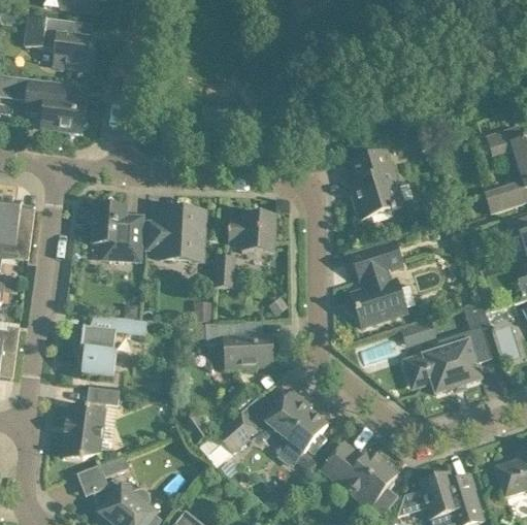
[(47,0),(44,5),(62,7),(78,9),(99,12),(100,0),(47,0)]
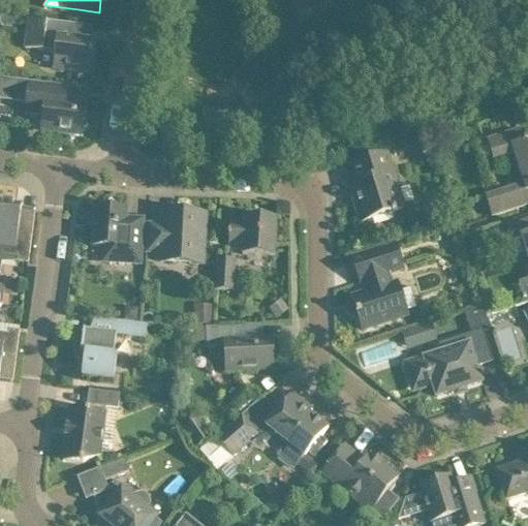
[(16,14),(9,13),(1,12),(0,20),(14,23),(16,14)]
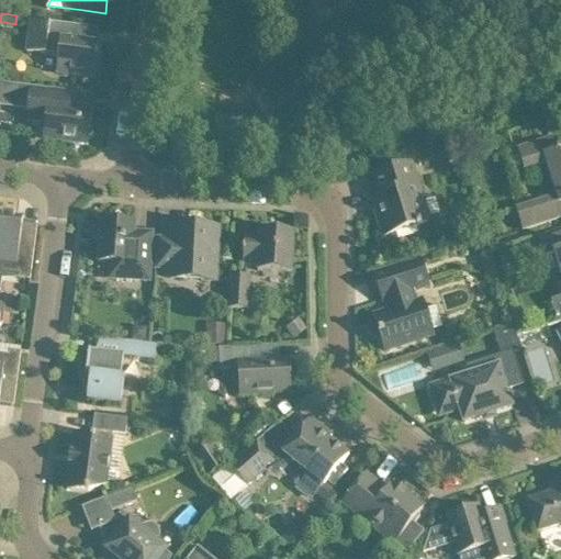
[(77,23),(55,20),(32,17),(27,49),(59,53),(57,70),(75,73),(97,75),(101,42),(75,37),(77,23)]
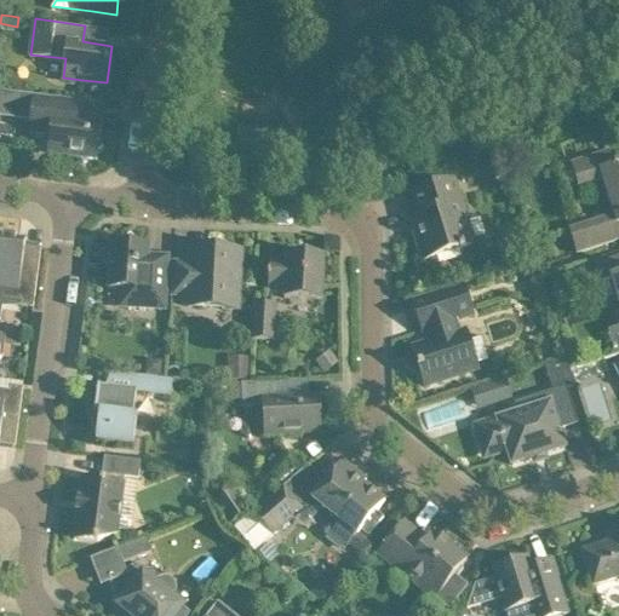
[(0,113),(33,117),(30,130),(50,132),(47,150),(62,153),(81,154),(85,160),(91,155),(97,156),(98,149),(104,145),(99,139),(103,116),(93,115),(79,114),(80,98),(35,92),(0,87),(0,113)]
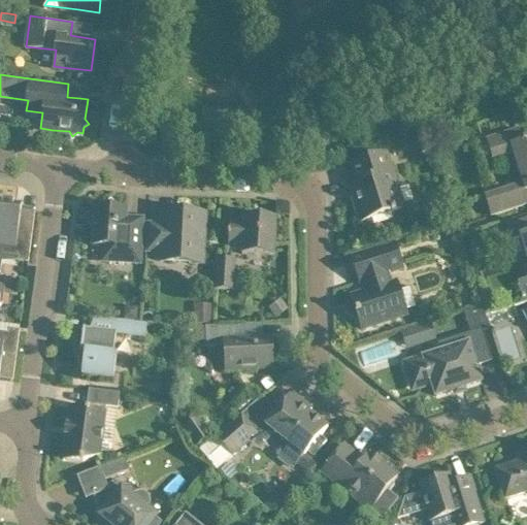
[(256,135),(257,101),(202,100),(202,134),(256,135)]
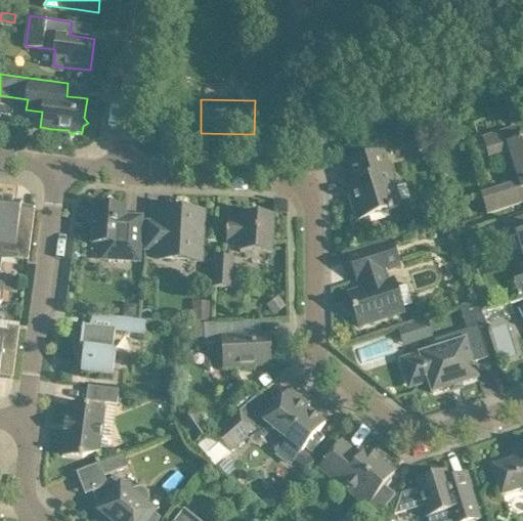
[(522,136),(521,137),(519,137),(516,126),(496,132),(503,152),(510,149),(519,180),(481,192),(487,212),(522,200),(522,136)]
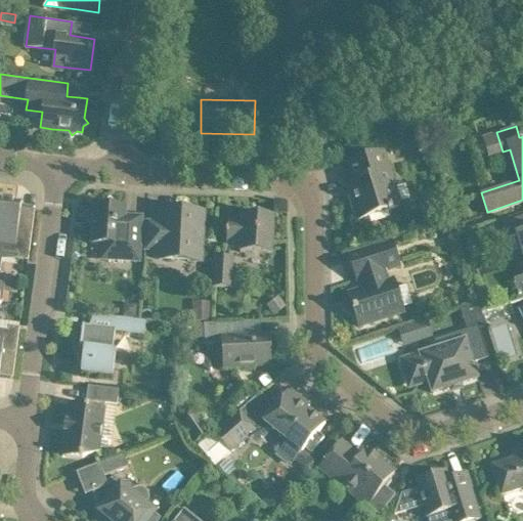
[(329,133),(318,128),(313,138),(322,143),(329,133)]
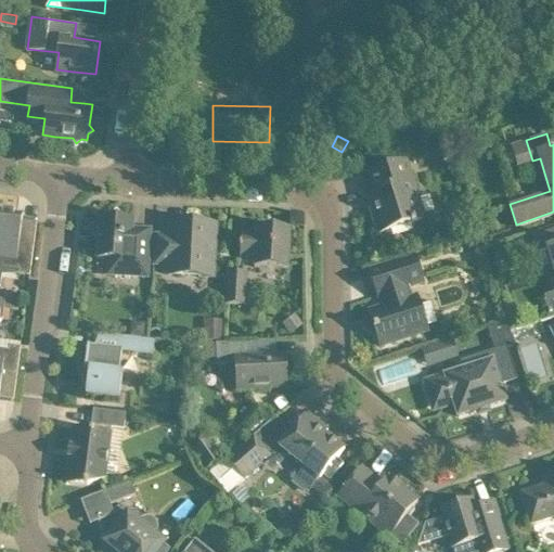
[(439,158),(455,154),(452,144),(437,149),(439,158)]
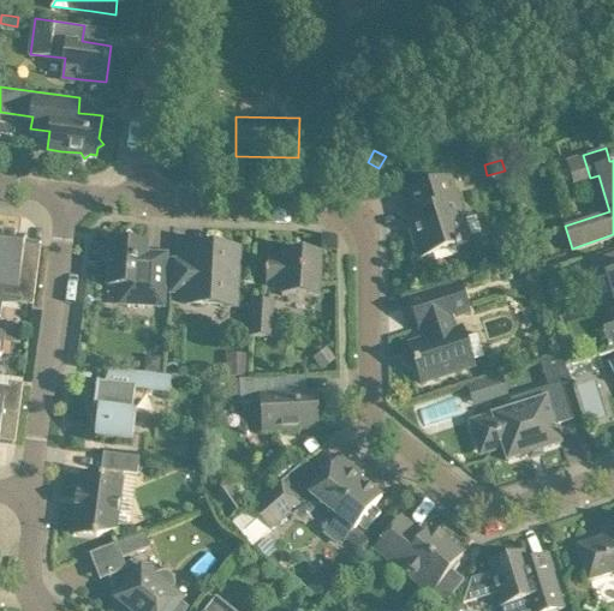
[(415,210),(407,213),(412,226),(422,256),(457,244),(457,245),(462,244),(460,243),(471,240),(449,174),(407,187),(415,210)]
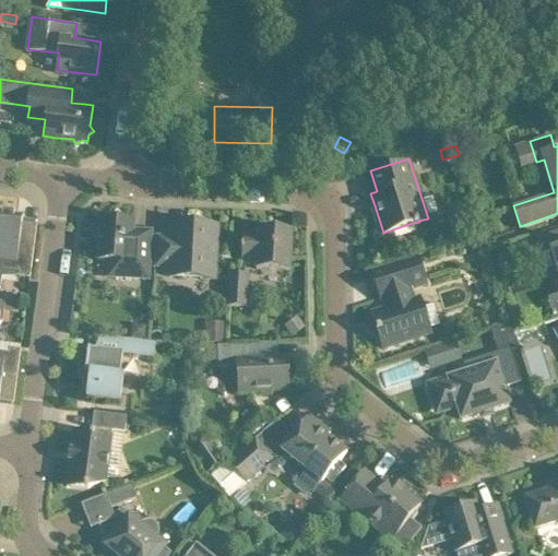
[(24,212),(15,211),(0,209),(0,307),(4,308),(6,298),(1,291),(4,267),(20,269),(20,273),(31,275),(37,223),(23,221),(24,212)]
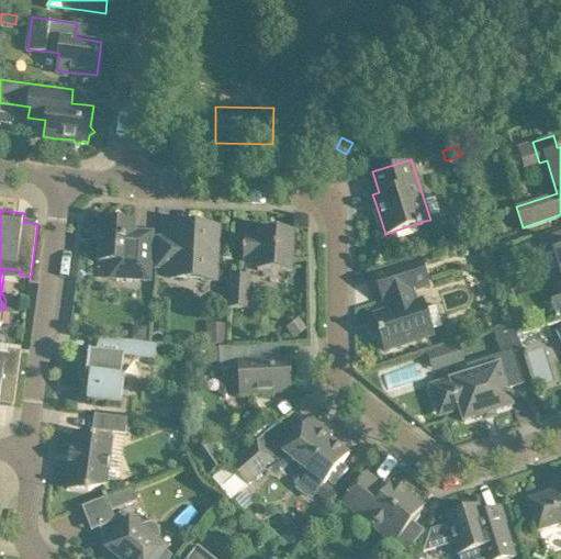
[(134,221),(127,220),(119,211),(110,219),(103,219),(102,227),(92,235),(101,244),(100,258),(116,259),(116,276),(149,278),(152,249),(153,228),(134,227),(134,221)]
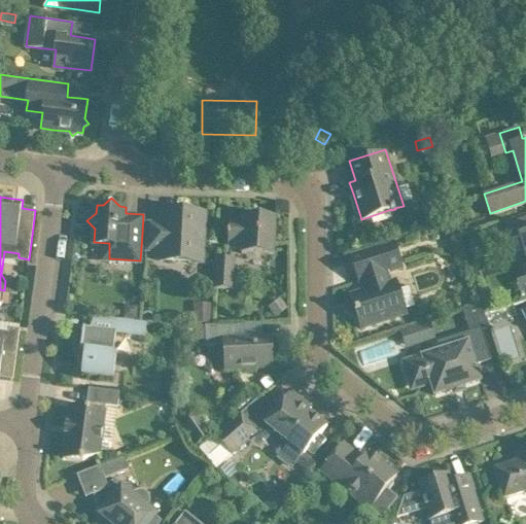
[(205,211),(176,210),(160,209),(160,223),(150,222),(149,247),(162,248),(162,258),(182,259),(202,260),(204,232),(205,211)]
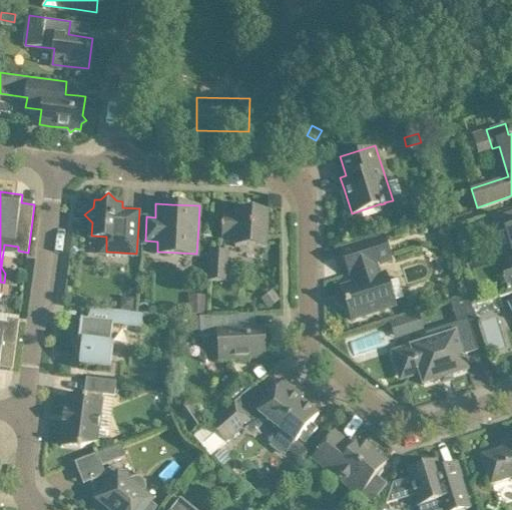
[(224,211),(223,231),(222,239),(236,240),(235,244),(268,245),(270,209),(237,207),(237,211),(224,211)]
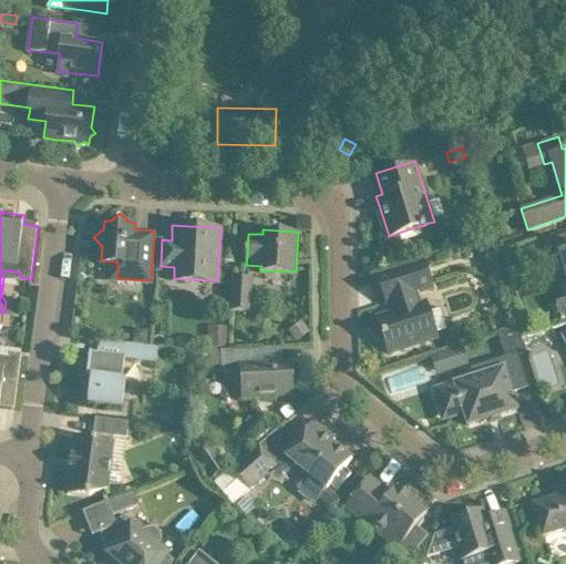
[(565,233),(558,236),(544,241),(531,245),(535,260),(549,256),(559,253),(565,273),(565,233)]
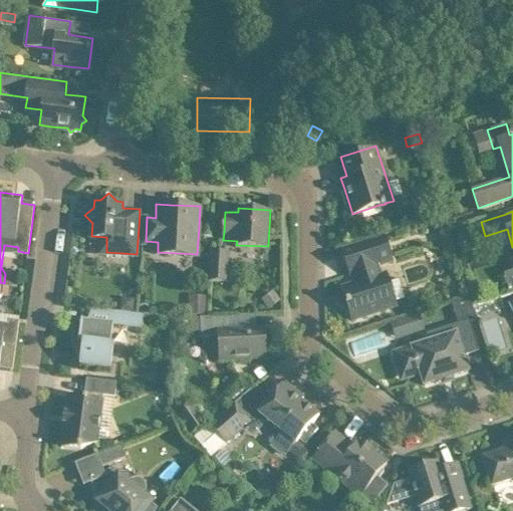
[(378,262),(393,258),(386,235),(361,243),(342,249),(350,272),(354,270),(358,281),(346,285),(342,286),(345,295),(352,317),(371,311),(397,303),(396,299),(390,281),(387,272),(382,273),(378,262)]
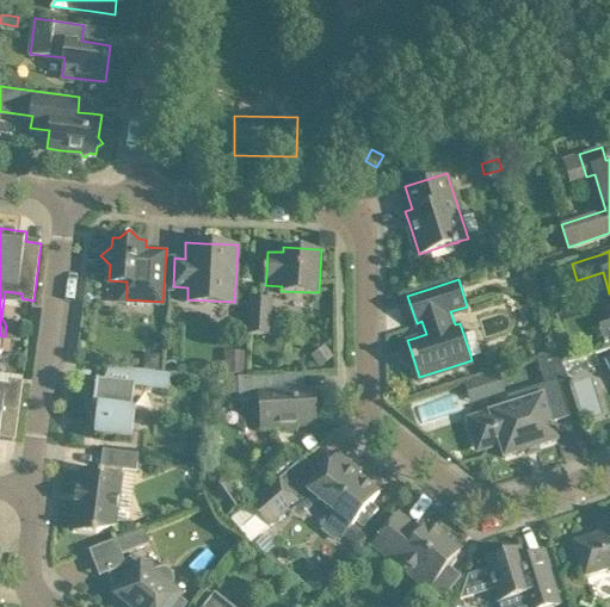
[(250,332),(270,333),(271,298),(252,297),(250,332)]
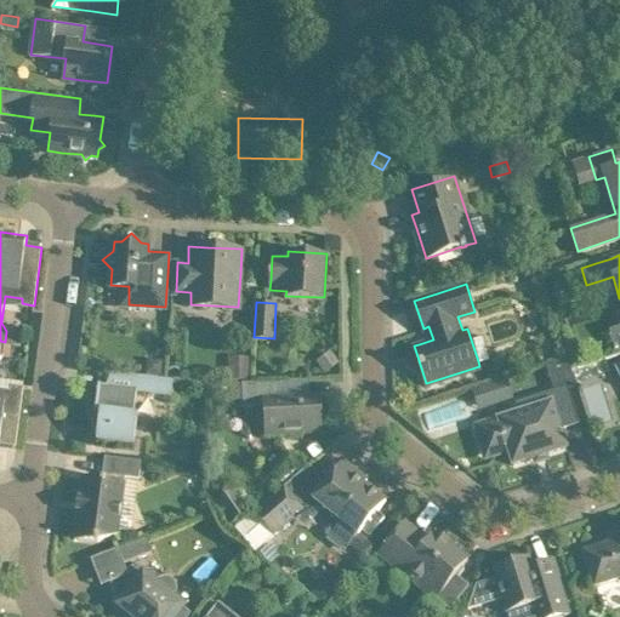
[(0,356),(4,354),(5,342),(0,341),(0,441),(16,444),(23,386),(11,384),(11,389),(0,387),(0,356)]
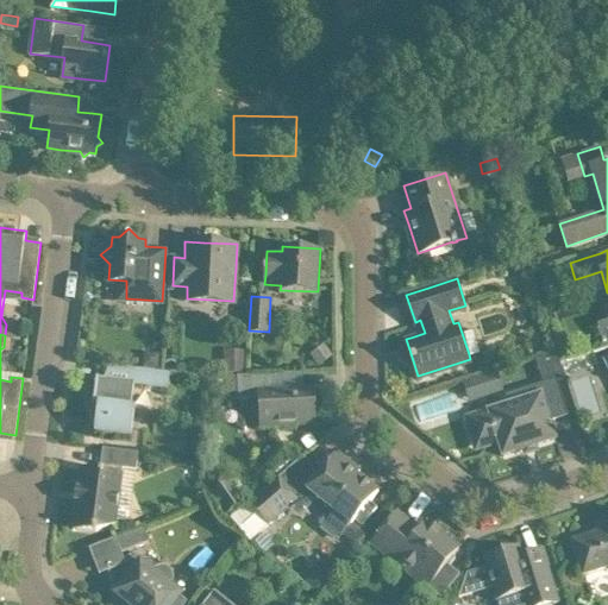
[(246,370),(246,354),(246,348),(226,348),(226,370),(246,370)]
